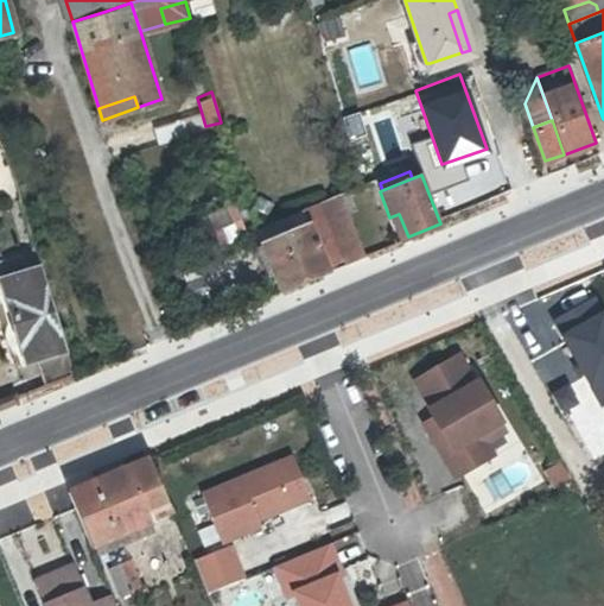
[(355,199),(336,206),(348,238),(357,258),(376,251),(355,199)]
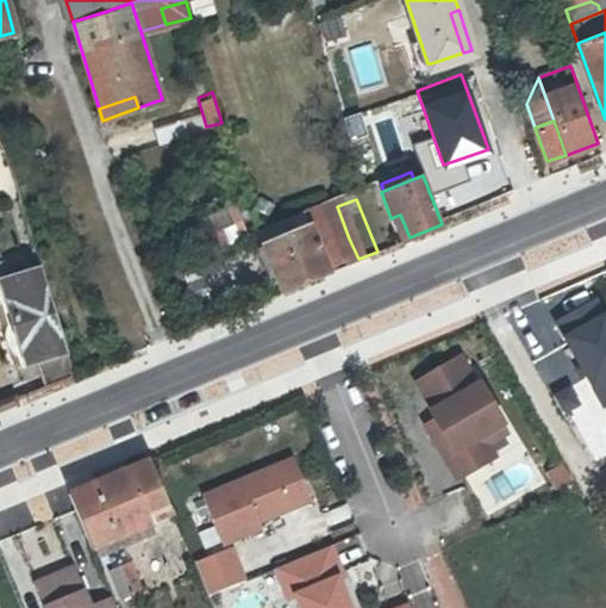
[(285,236),(255,248),(264,274),(274,271),(282,291),(343,265),(335,243),(318,203),(279,218),(285,236)]
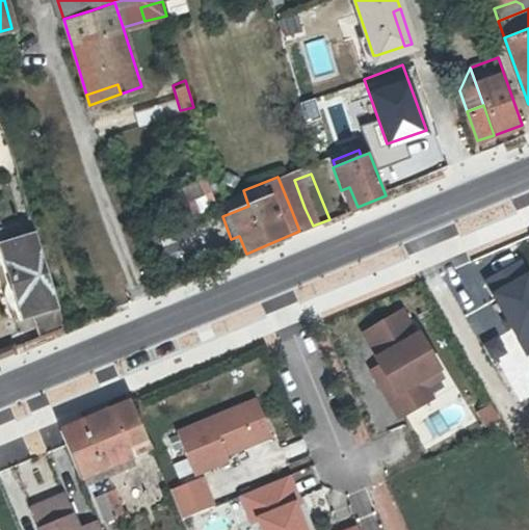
[(305,208),(292,212),(299,231),(313,226),(305,208)]
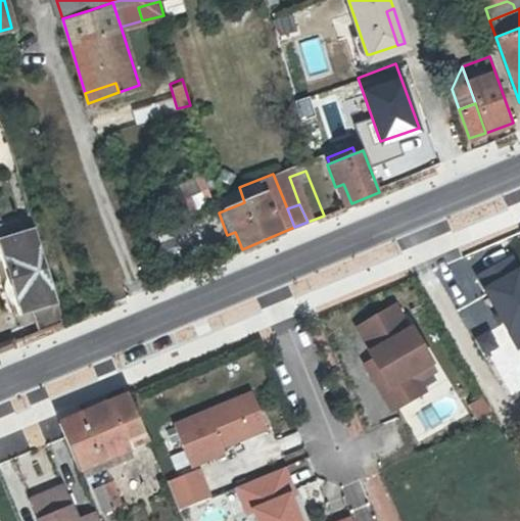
[(1,236),(24,314),(59,302),(37,226),(1,236)]
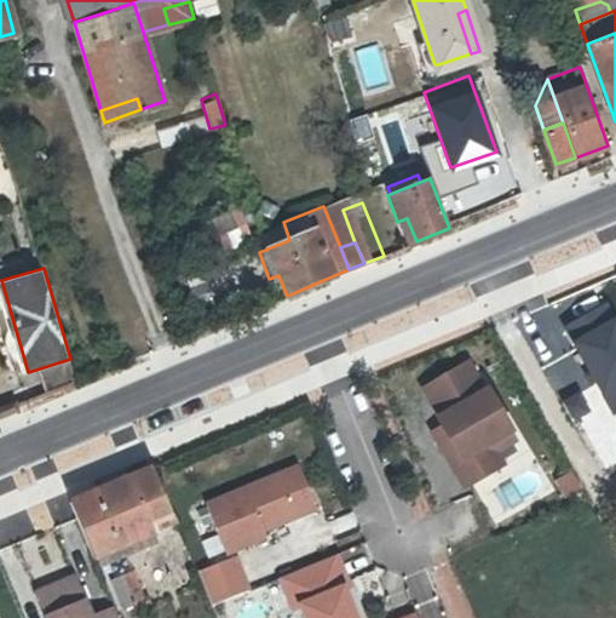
[(615,318),(605,299),(562,322),(611,411),(615,407),(615,318)]
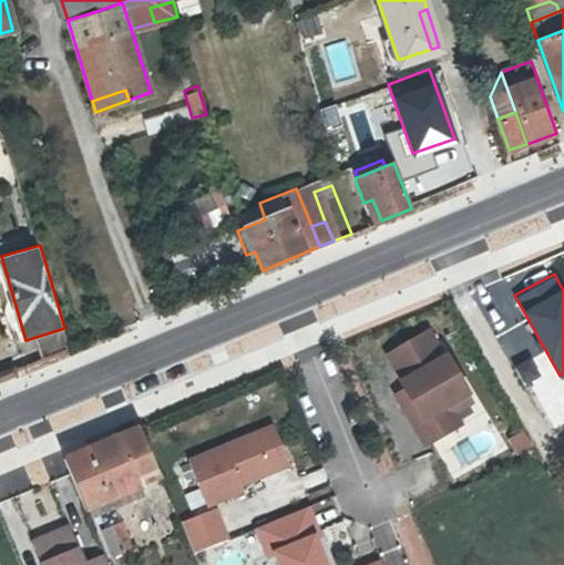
[(36,338),(40,355),(68,346),(62,329),(36,338)]
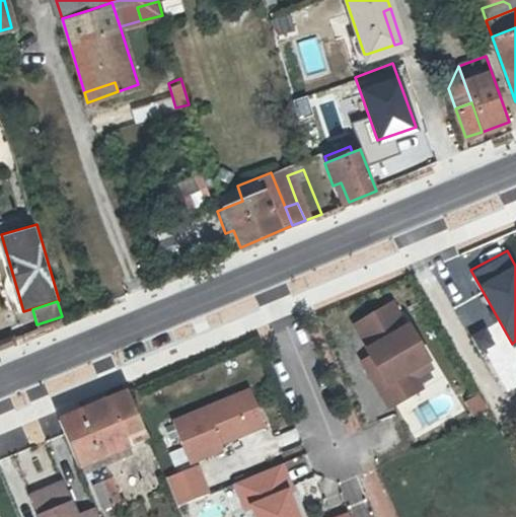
[(368,358),(373,365),(364,371),(386,408),(411,393),(399,375),(423,362),(425,361),(406,326),(402,328),(388,305),(354,325),(367,349),(364,351),(368,358)]
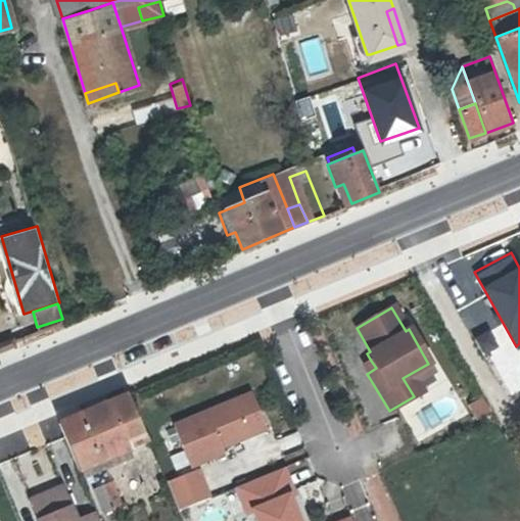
[(486,329),(474,334),(482,350),(493,344),(486,329)]
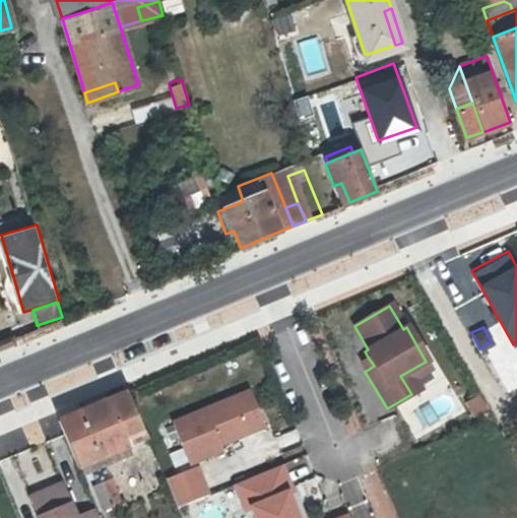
[(374,366),(369,359),(361,364),(365,372),(374,366)]
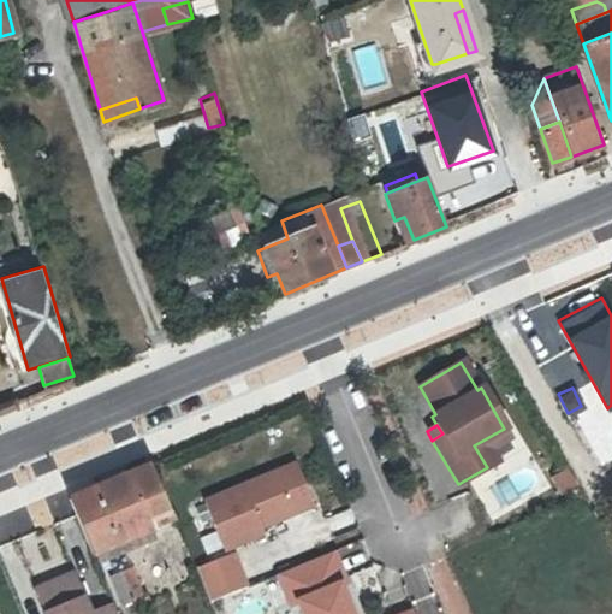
[(474,446),(487,467),(495,462),(488,449),(506,438),(501,430),(474,446)]
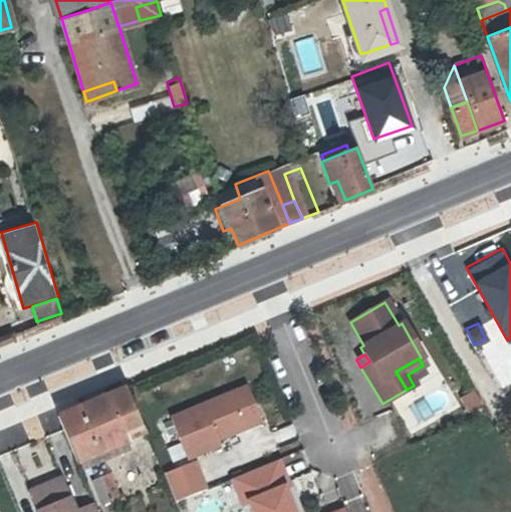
[(215,439),(259,421),(245,387),(168,418),(184,458),(217,445),(215,439)]
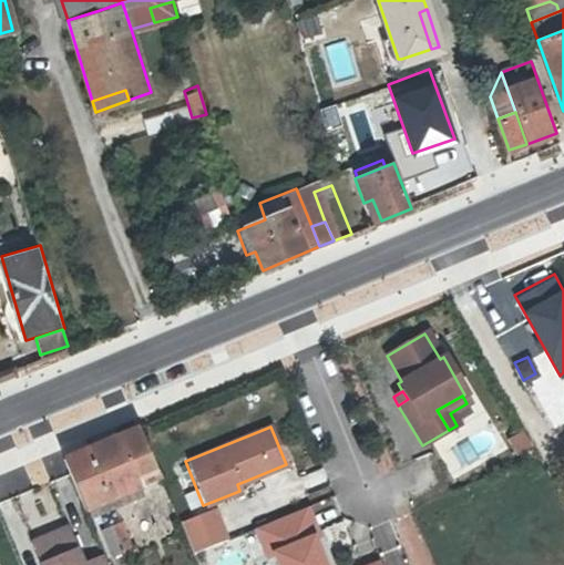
[(137,428),(61,459),(83,510),(160,479),(137,428)]
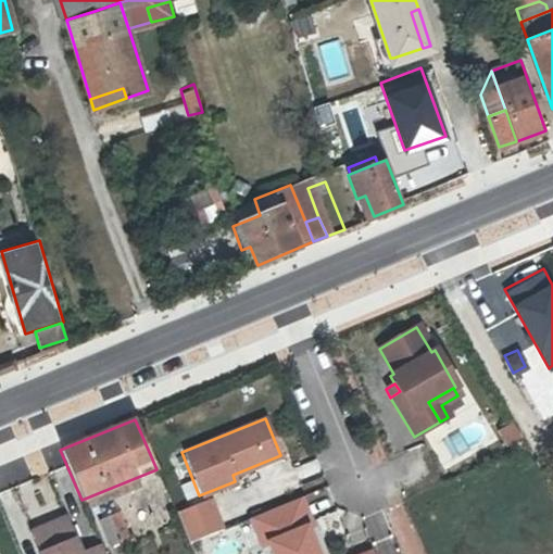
[(511,420),(495,429),(504,445),(519,437),(511,420)]
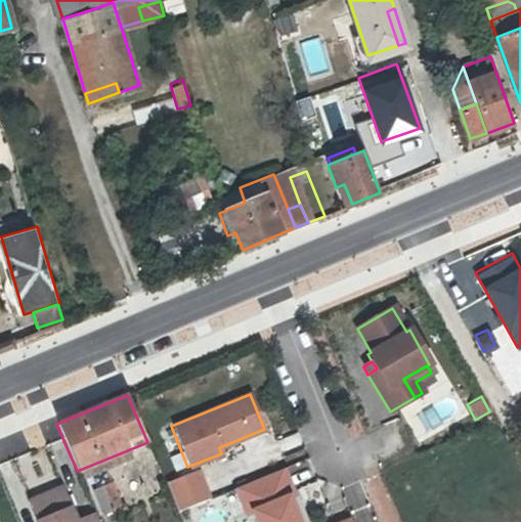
[(281,468),(233,488),(245,514),(252,512),(256,521),(298,521),(288,496),(292,494),(281,468)]
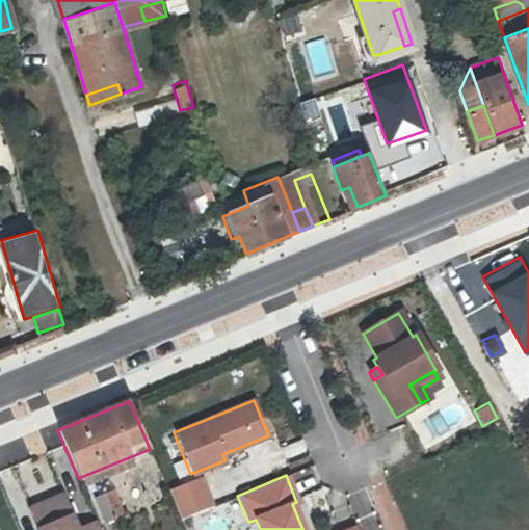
[(200,477),(166,491),(177,513),(179,520),(212,506),(200,477)]
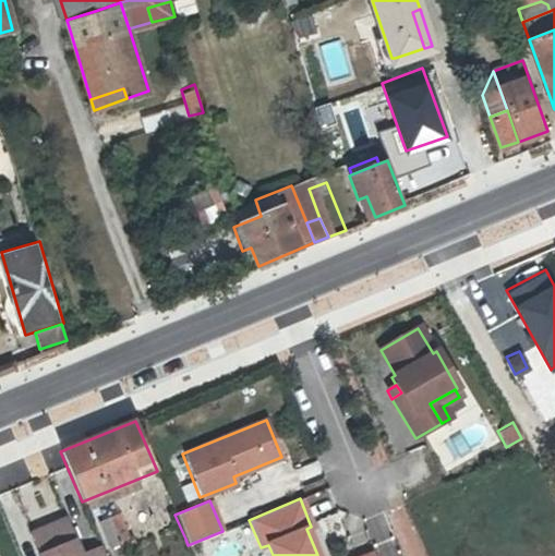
[(130,538),(128,538),(116,514),(94,523),(106,551),(118,544),(121,548),(132,543),(130,538)]
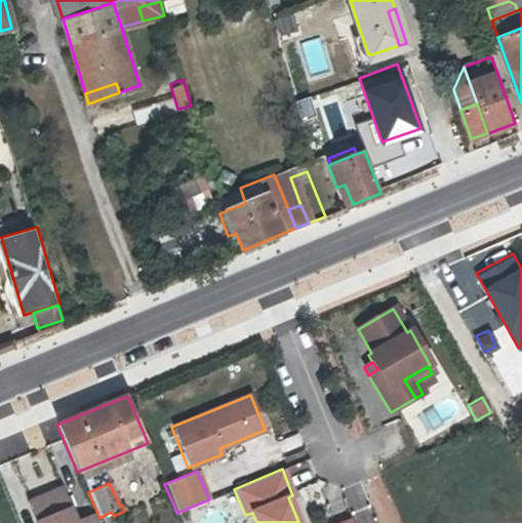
[(97,522),(94,514),(74,522),(59,490),(28,504),(36,522),(97,522)]
